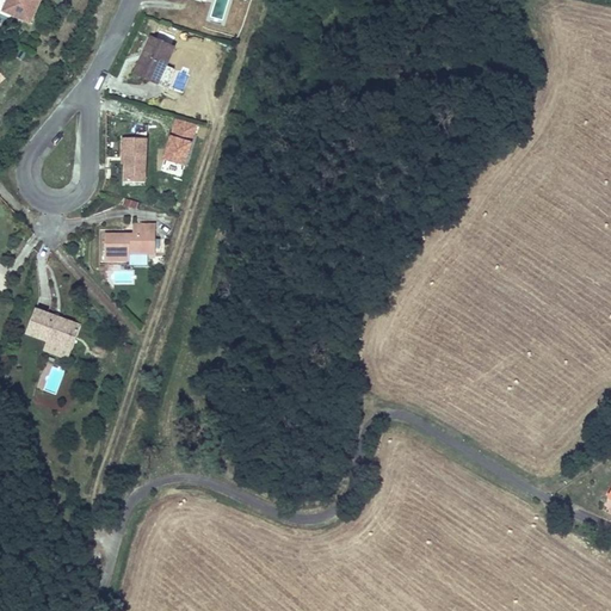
[(30,7),(38,11),(42,0),(8,0),(5,11),(24,20),(30,7)]
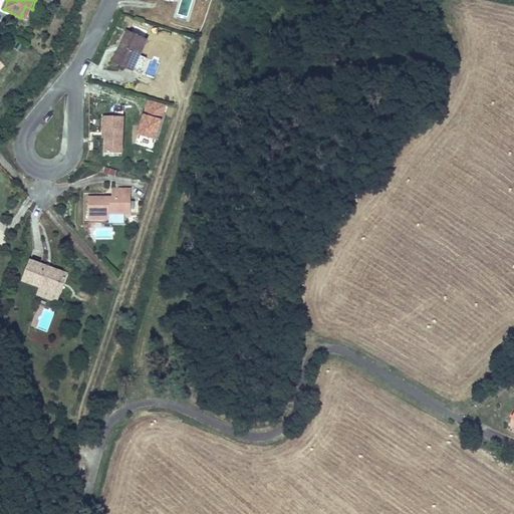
[(20,17),(27,20),(32,9),(25,6),(20,17)]
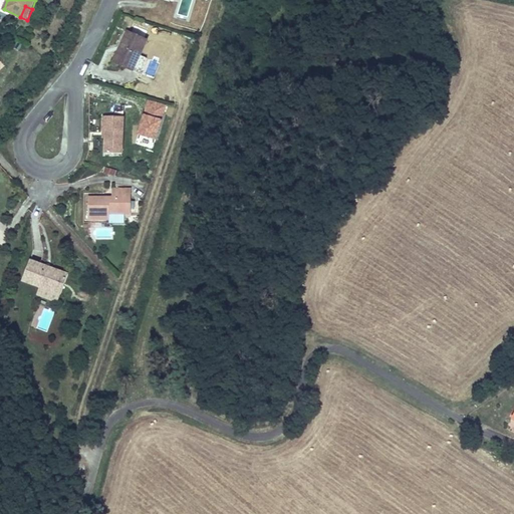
[(114,63),(134,71),(147,40),(127,32),(121,45),(125,46),(124,50),(120,49),(114,63)]
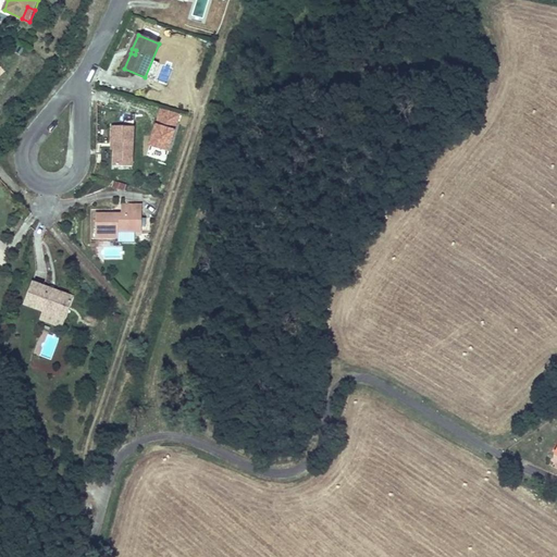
[(149,99),(160,104),(164,95),(152,89),(149,99)]
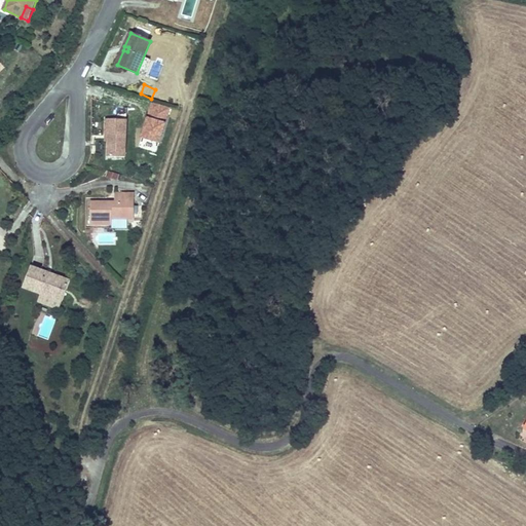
[(108,156),(126,157),(127,120),(106,119),(106,136),(109,136),(109,142),(108,156)]
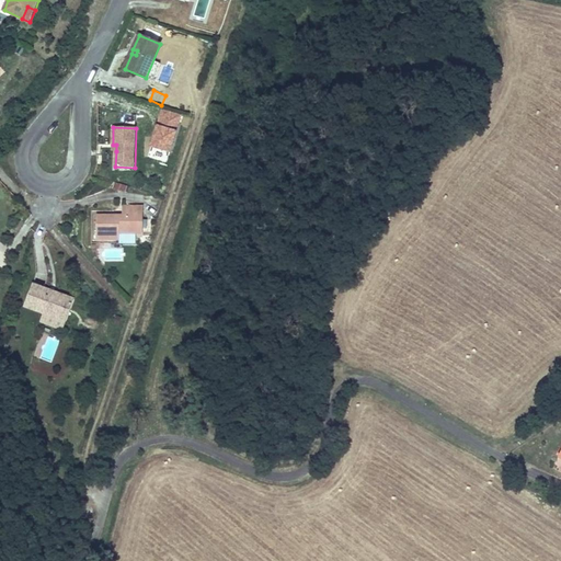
[(113,187),(126,191),(127,186),(114,182),(113,187)]
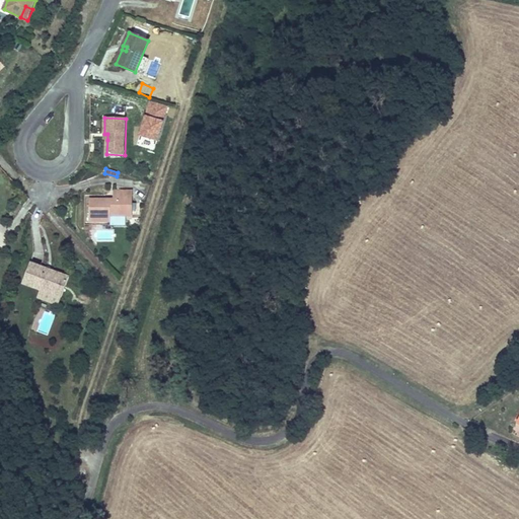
[(112,214),(129,215),(130,200),(135,200),(135,192),(116,191),(116,198),(90,196),(88,217),(112,219),(112,214)]
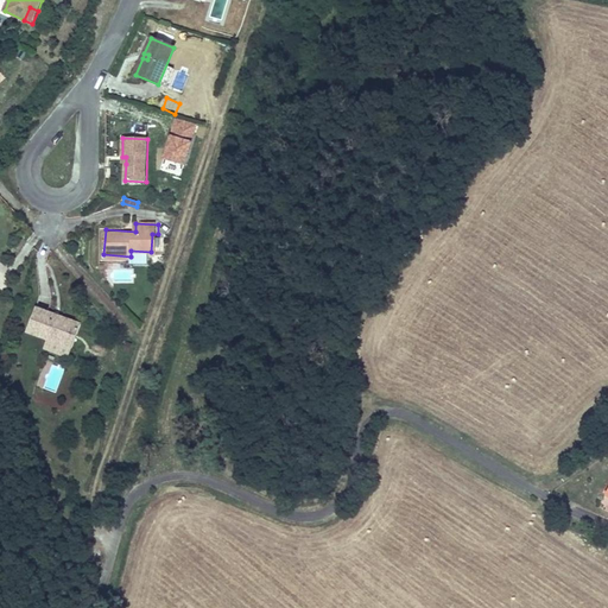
[(40,353),(67,362),(81,327),(33,309),(23,335),(44,343),(40,353)]
